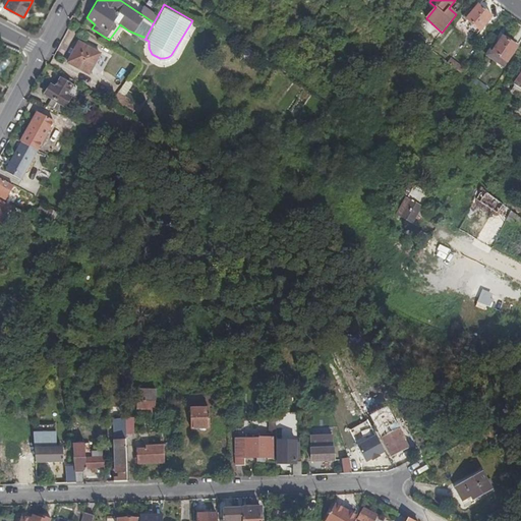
[(154,22),(158,15),(143,5),(138,12),(154,22)]
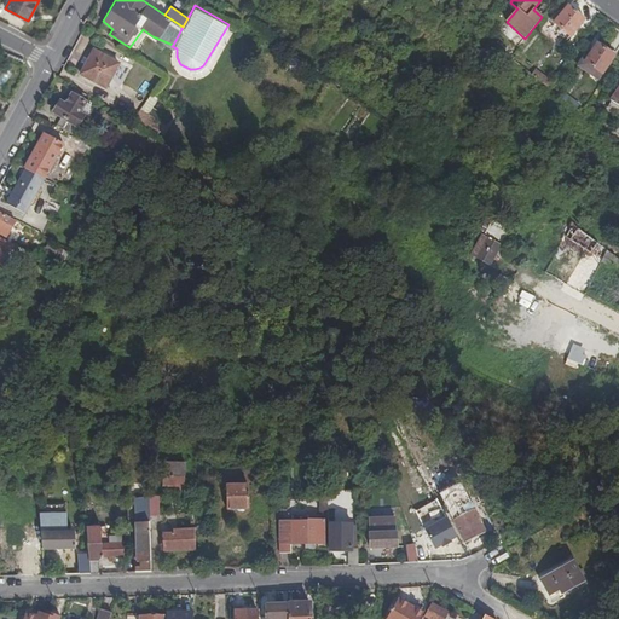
[(570,38),(584,21),(568,7),(560,17),(556,21),(554,24),(570,38)]
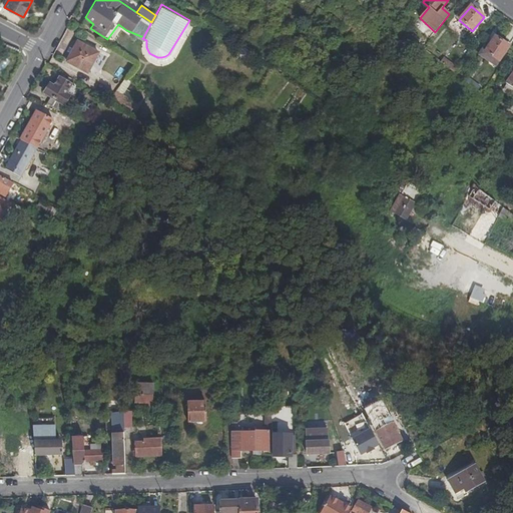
[(499,61),(509,47),(495,37),(484,52),(499,61)]
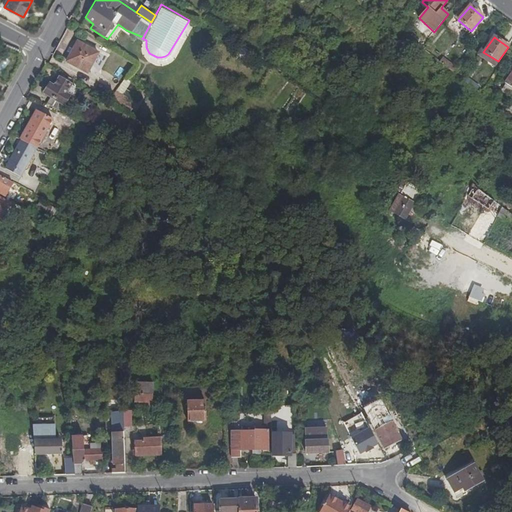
[(93,58),(97,51),(75,39),(70,48),(68,52),(64,59),(86,71),(93,58)]
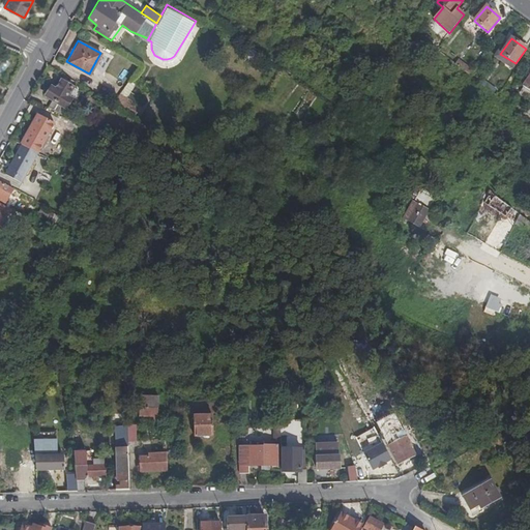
[(105,55),(100,53),(96,60),(100,63),(105,55)]
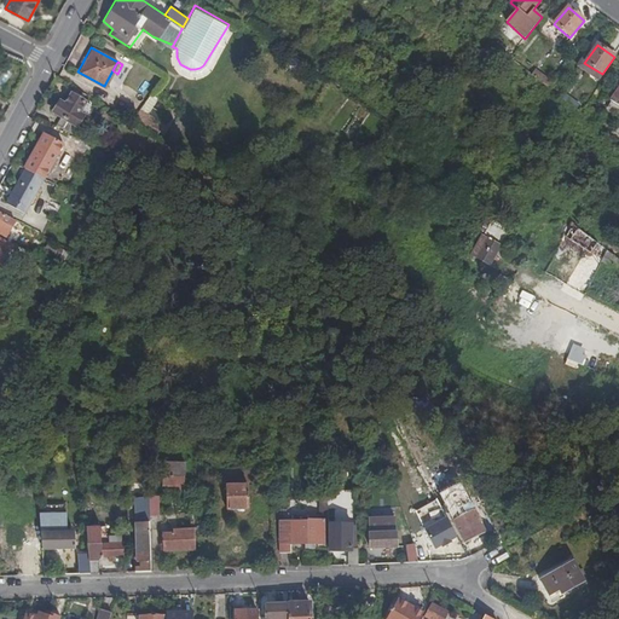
[(539,74),(536,79),(547,87),(550,82),(539,74)]
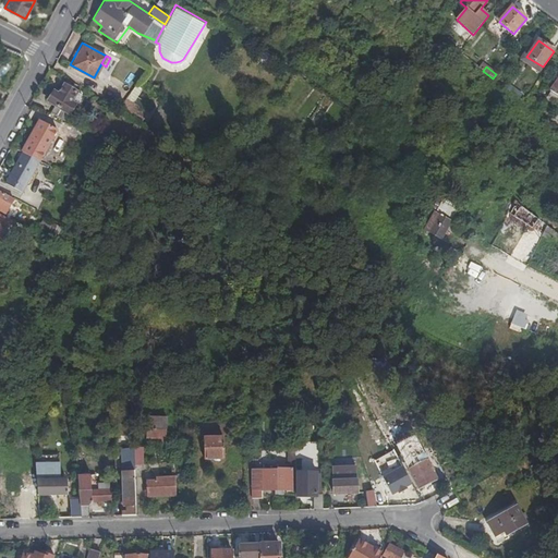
[(72,99),(77,89),(65,82),(59,92),(53,88),(48,99),(55,104),(51,109),(65,118),(75,101),(72,99)]
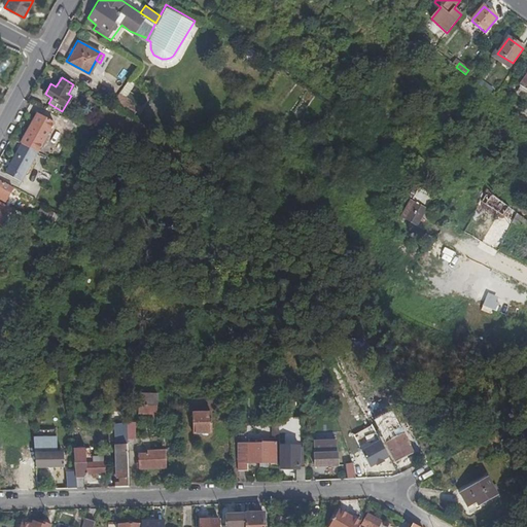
[(110,103),(133,116),(141,95),(130,89),(134,82),(133,81),(128,78),(110,103)]
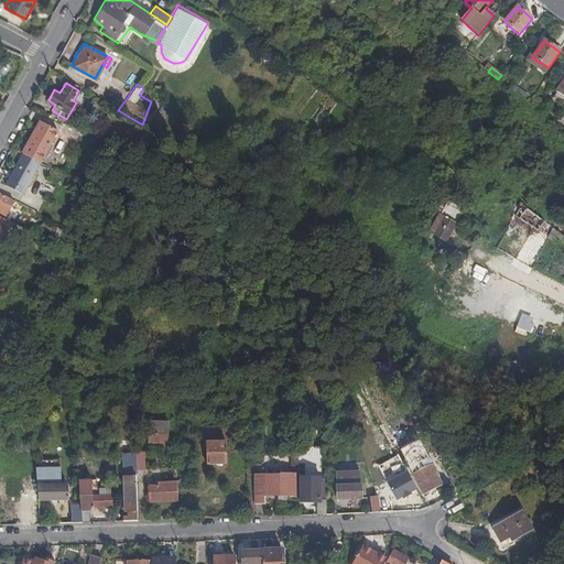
[(143,88),(139,95),(151,101),(158,93),(144,85),(142,87),(143,88)]
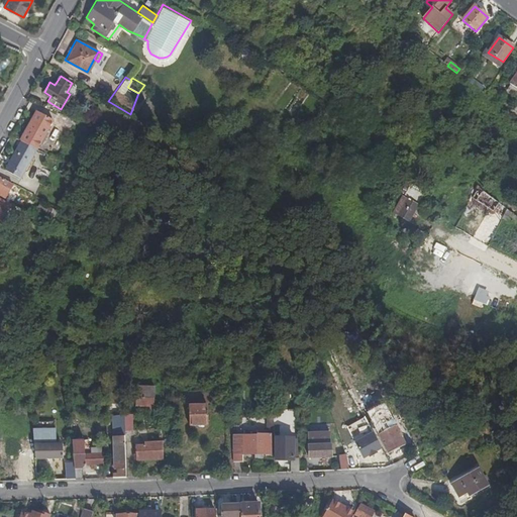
[(469,82),(481,91),(483,88),(472,79),(469,82)]
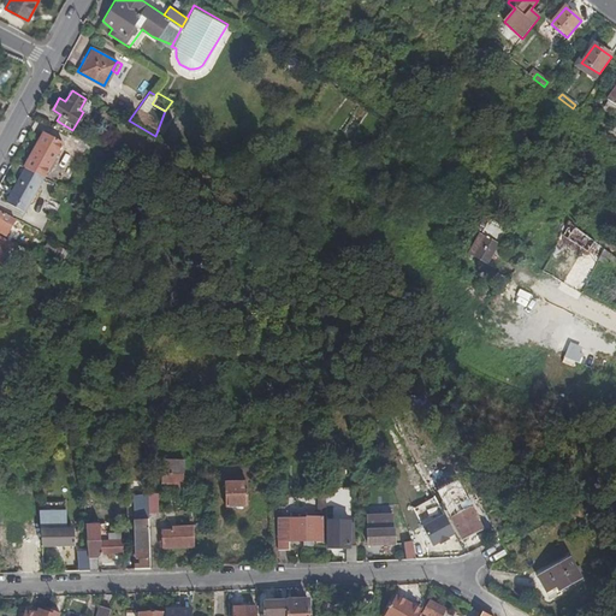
[(42,132),(22,167),(41,176),(59,142),(42,132)]
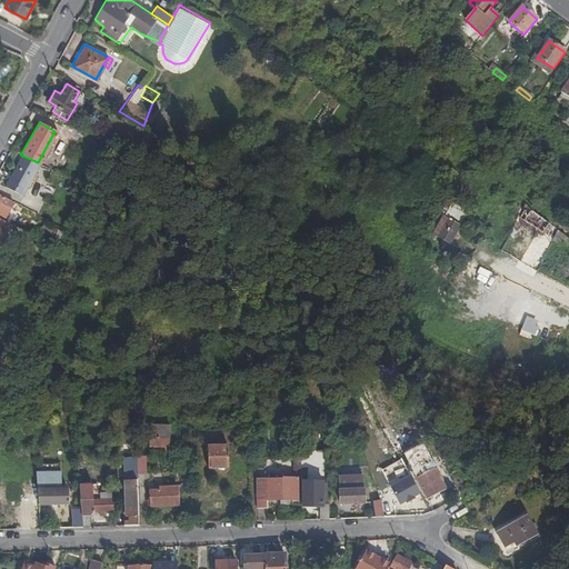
[(38,162),(20,155),(3,186),(19,195),(38,162)]
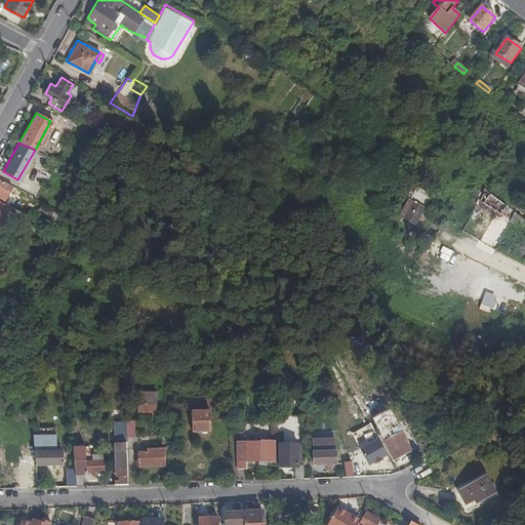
[(0,197),(5,200),(12,186),(0,178),(0,197)]
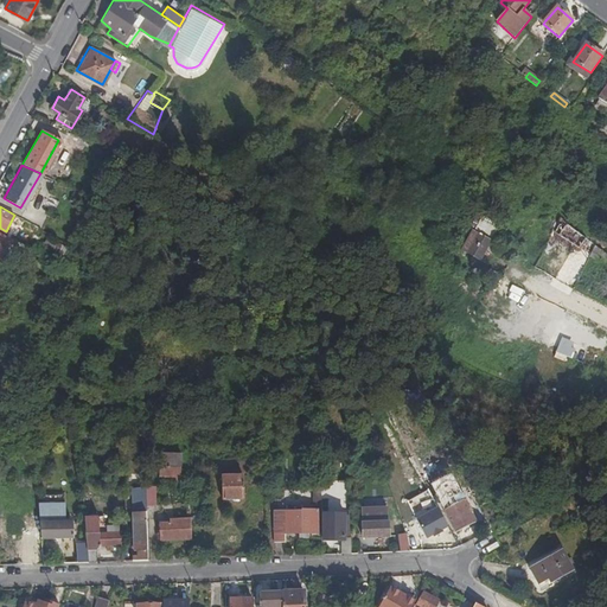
[(477,232),(492,241),(500,229),(477,216),(470,227),(475,231),(477,232)]
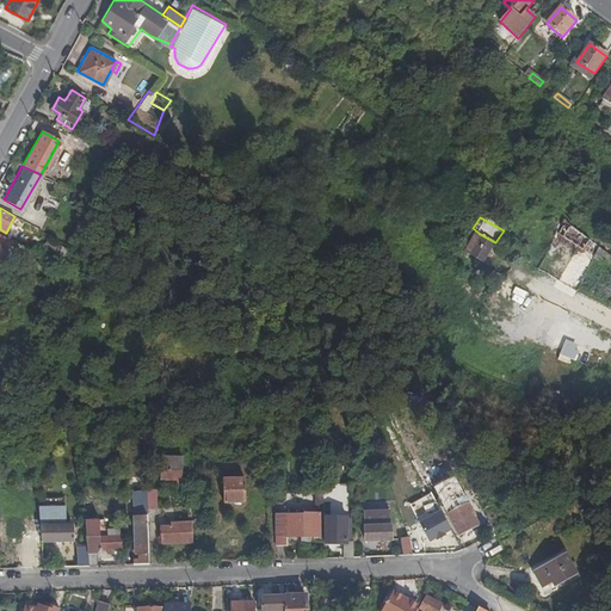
[(448,227),(454,230),(458,223),(452,218),(448,227)]
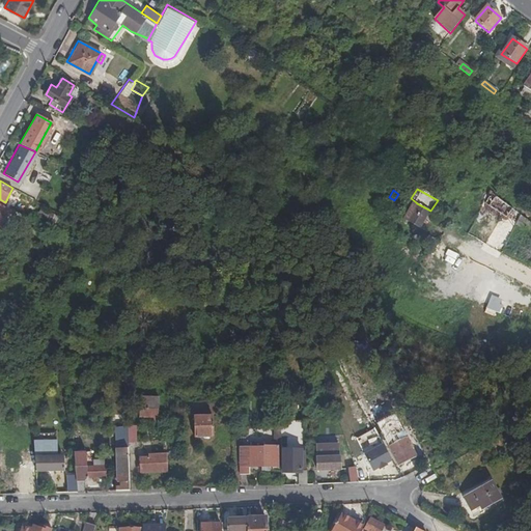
[(496,196),(490,191),(483,201),(505,218),(512,210),(496,196)]
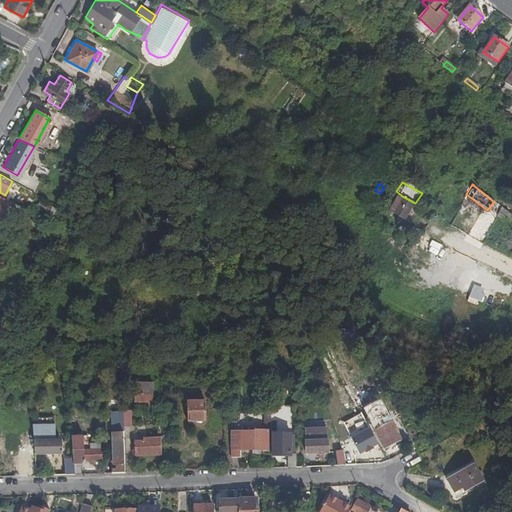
[(384,187),(380,193),(396,202),(393,206),(395,208),(394,211),(406,219),(413,207),(415,203),(402,196),(401,195),(396,191),(395,193),(384,187)]
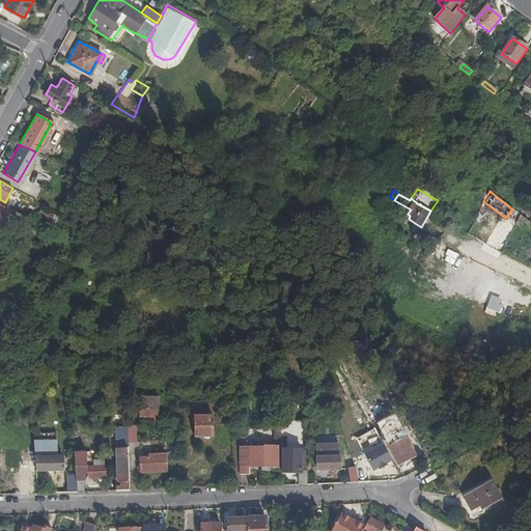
[(505,218),(483,201),(481,206),(504,219),(505,218)]
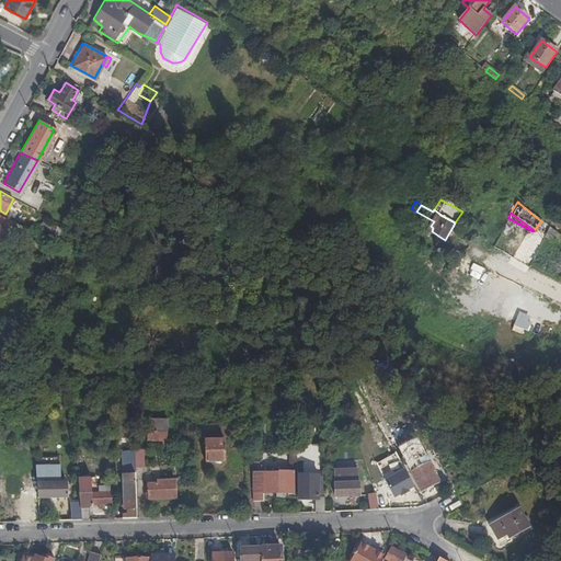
[(0,240),(11,221),(0,215),(0,240)]
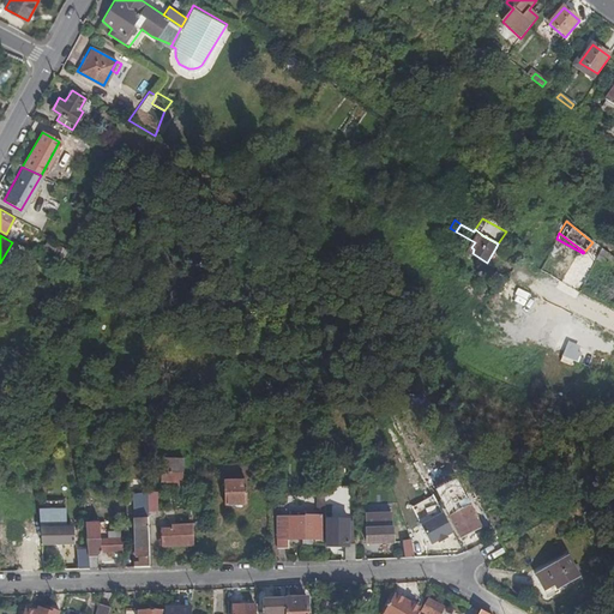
[(49,240),(44,247),(59,256),(64,247),(49,240)]
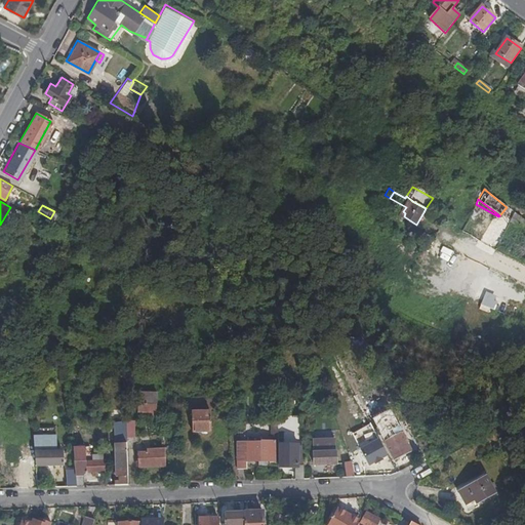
[(519,217),(514,213),(510,221),(515,225),(517,221),(519,217)]
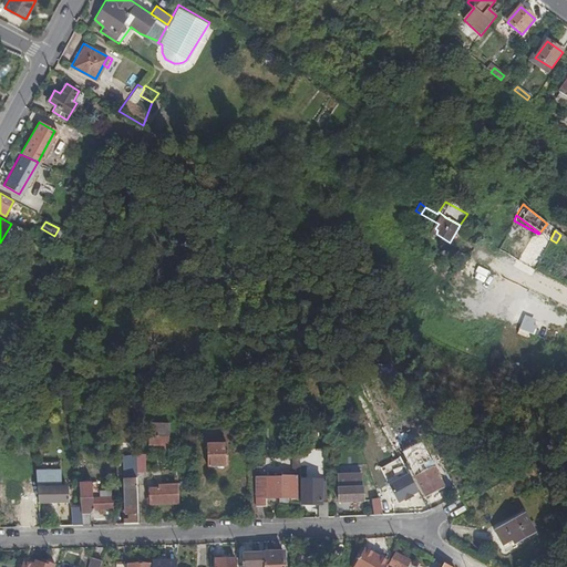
[(462,271),(470,260),(471,259),(461,254),(453,267),(462,271)]
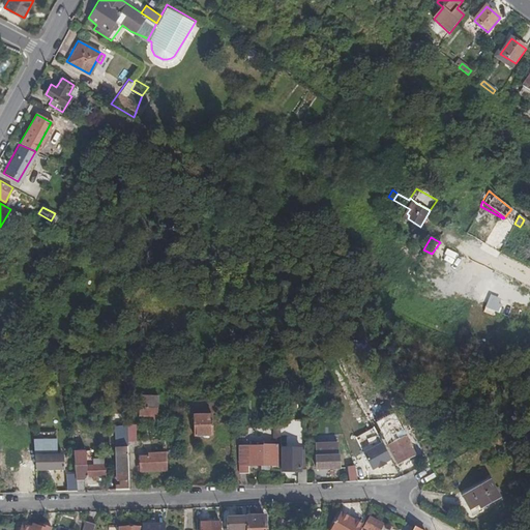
[(137,415),(143,415),(143,407),(156,407),(155,395),(138,395),(138,403),(137,403),(137,415)]
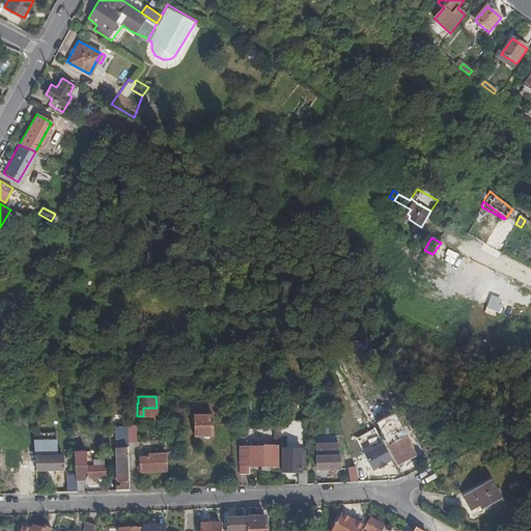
[(143,408),(143,416),(148,416),(157,415),(157,408),(143,408)]
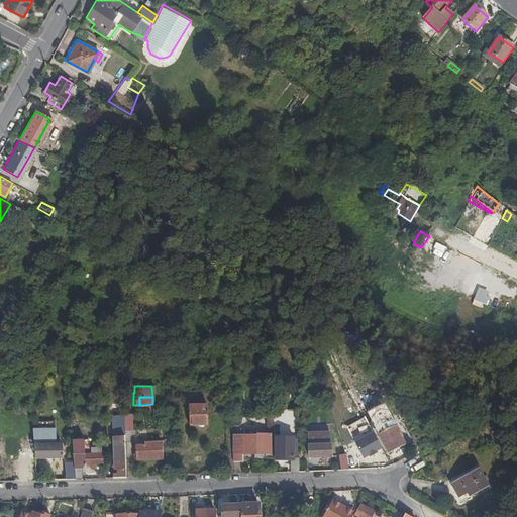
[(210,407),(190,407),(191,426),(210,425),(210,407)]
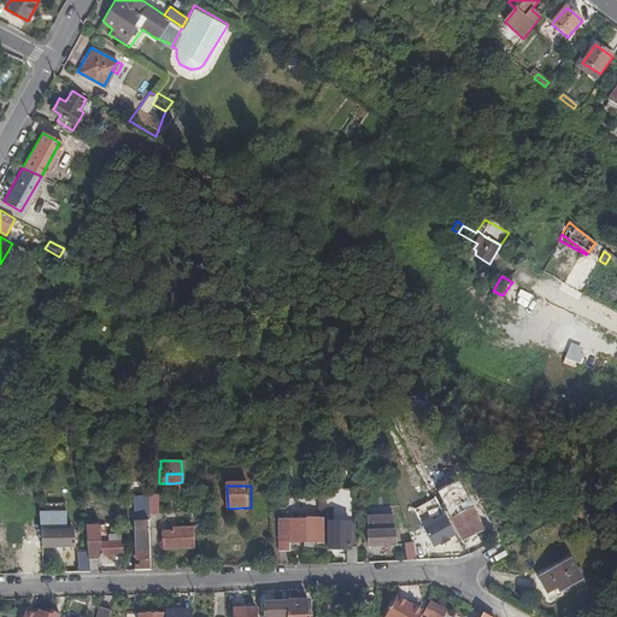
[(440,504),(441,507),(451,503),(445,492),(435,497),(440,504)]
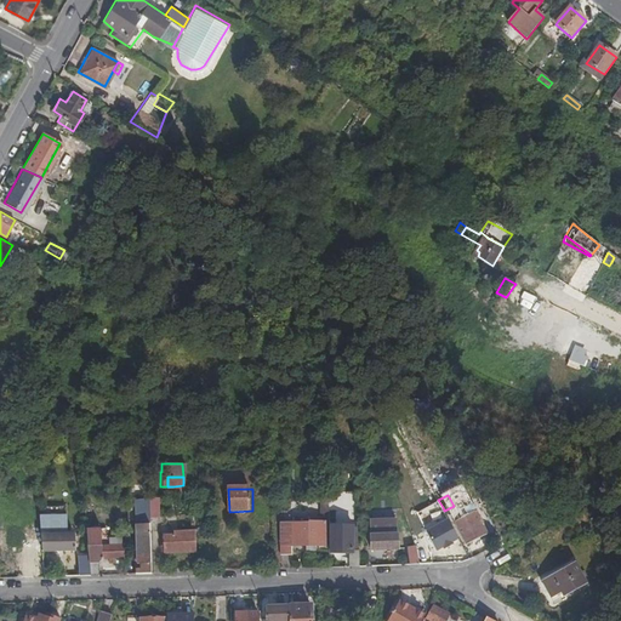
[(161,500),(149,501),(151,518),(161,518),(161,500)]
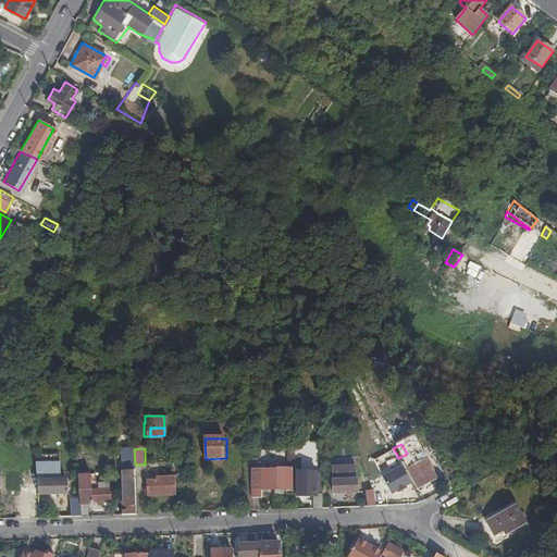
[(317,494),(317,509),(324,508),(321,448),(294,448),(295,458),(298,458),(299,494),(317,494)]
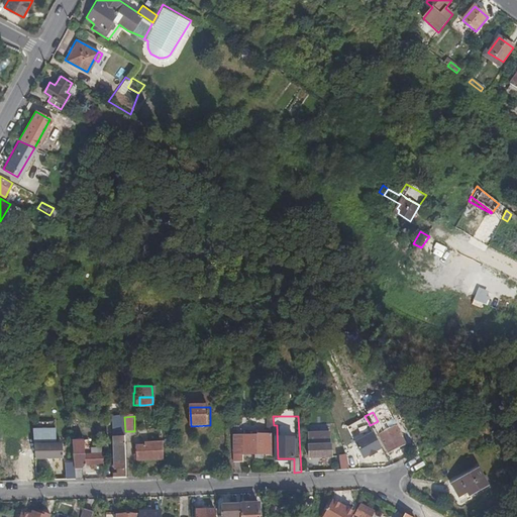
[(114,466),(114,478),(127,478),(129,478),(127,435),(125,435),(125,431),(124,417),(114,418),(115,435),(115,466),(114,466)]
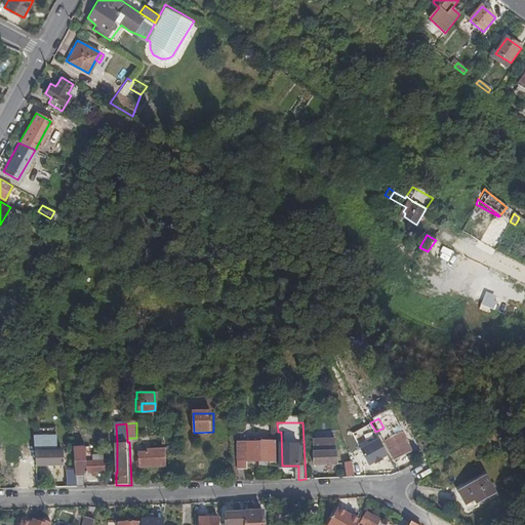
[(396,459),(412,451),(402,432),(396,435),(393,428),(387,431),(391,438),(386,440),(396,459)]
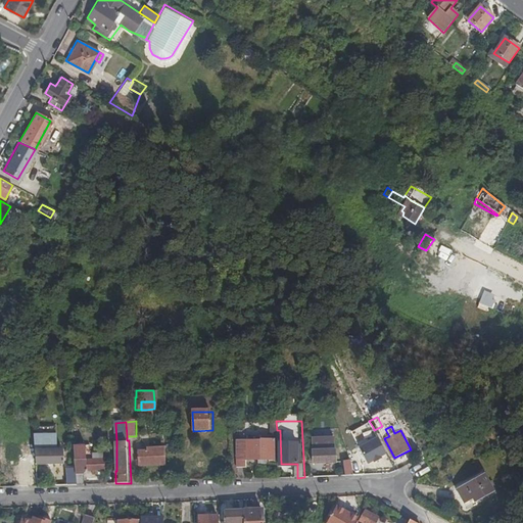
[(37,464),(65,462),(64,449),(57,449),(56,435),(38,436),(38,450),(36,450),(37,464)]
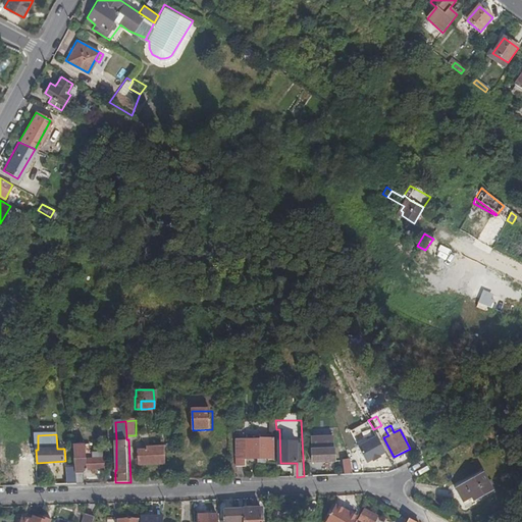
[(376,436),(359,447),(367,463),(385,454),(376,436)]
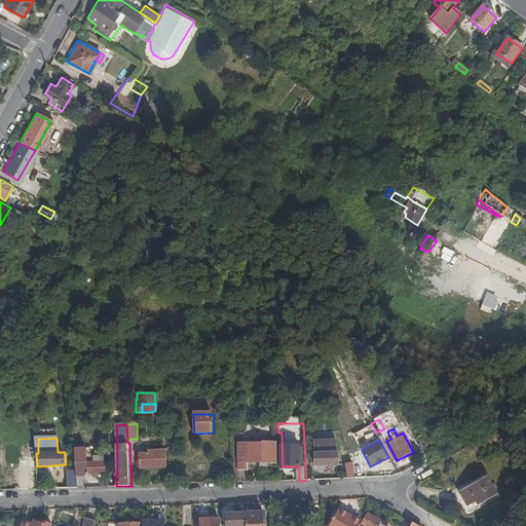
[(261,443),(247,444),(247,462),(260,462),(267,461),(276,461),(275,442),(261,442),(261,443)]
